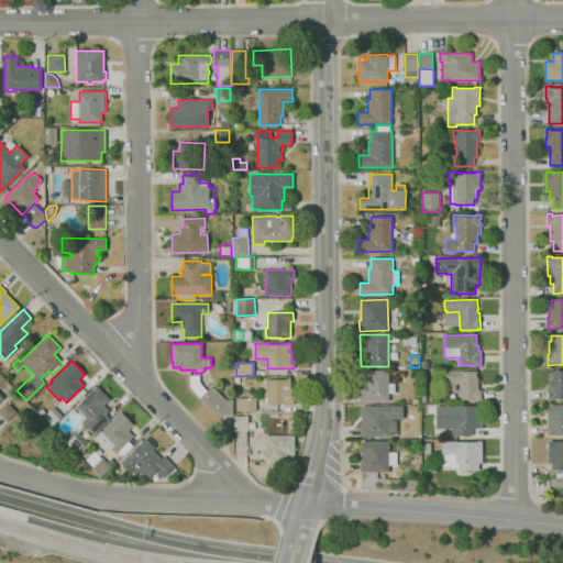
[(389,401),(360,401),(360,390),(361,390),(361,381),(360,381),(360,371),(388,371),(388,383),(395,383),(395,394),(388,394),(389,401)]
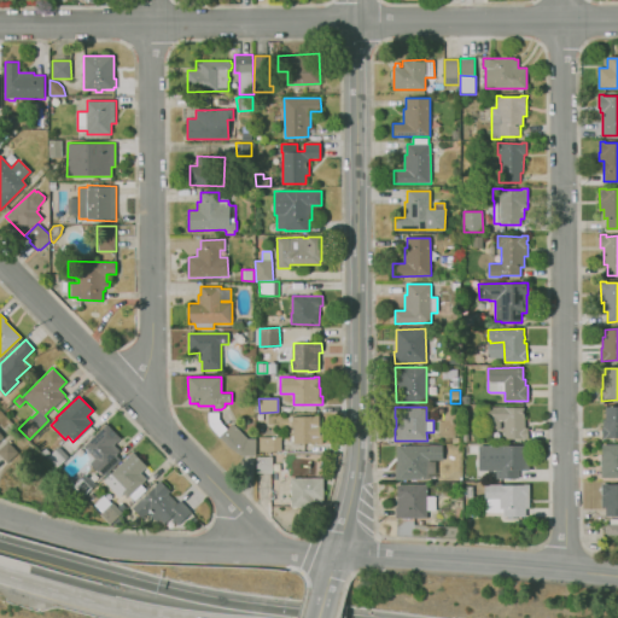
[(505,439),(503,421),(500,421),(500,429),(488,429),(488,420),(489,420),(488,407),(506,407),(506,408),(525,407),(525,409),(524,409),(524,417),(525,417),(525,427),(528,427),(529,438),(505,439)]
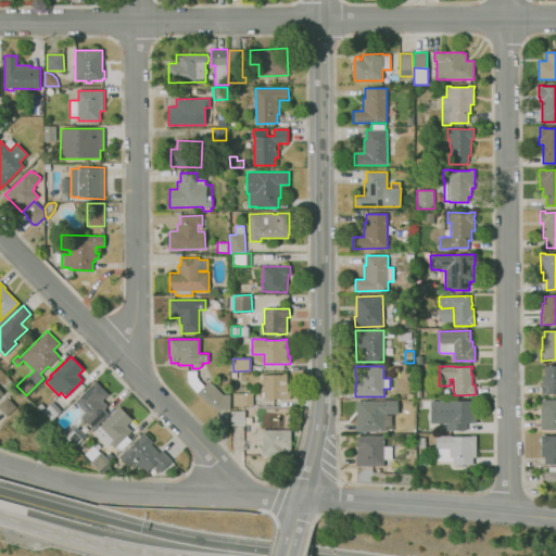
[(544,395),(541,395),(541,383),(542,383),(542,377),(545,377),(545,366),(555,366),(555,394),(544,394),(544,395)]
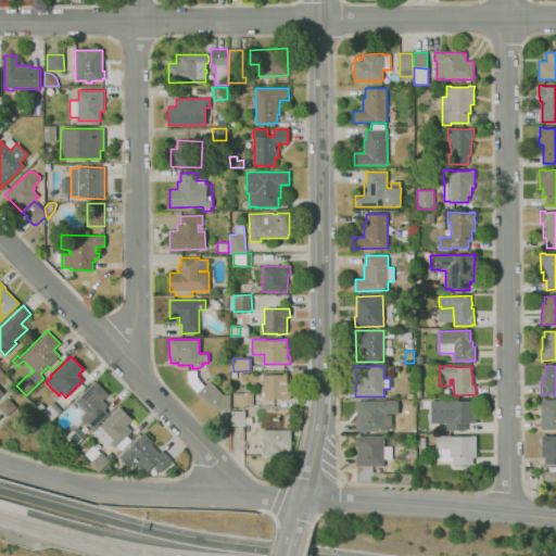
[(230,411),(216,409),(206,402),(197,392),(190,386),(187,381),(187,376),(187,370),(197,371),(197,377),(200,381),(204,386),(209,381),(222,394),(229,394),(230,411)]
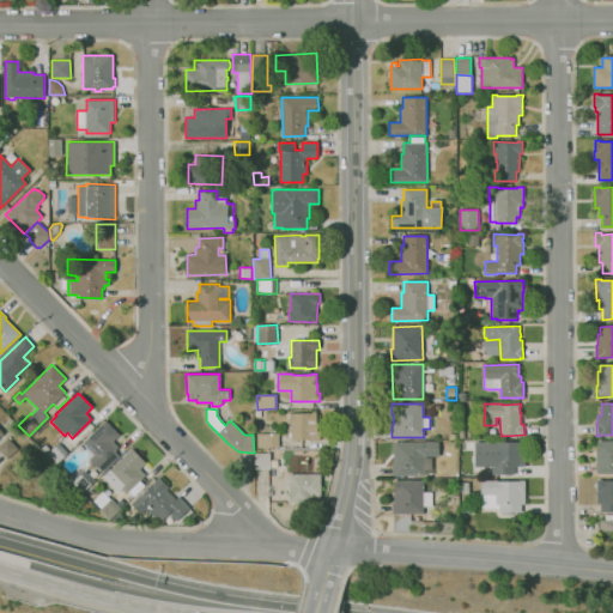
[(320,441),(291,439),(291,424),(290,424),(290,418),(287,418),(287,413),(290,413),(310,413),(310,412),(316,412),(316,424),(317,424),(317,430),(320,430),(320,441)]
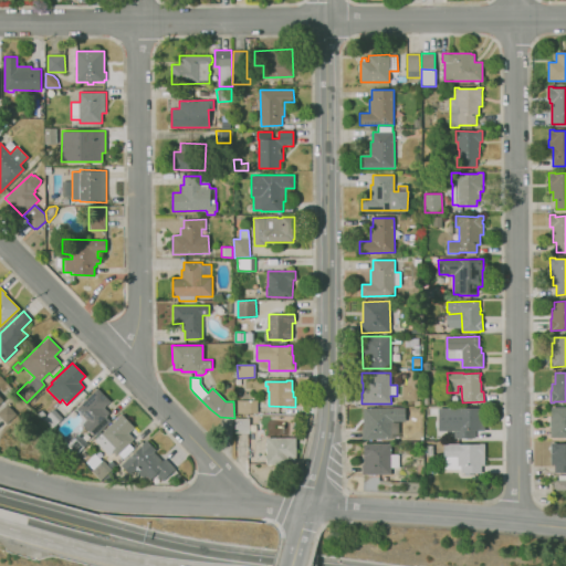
[(90,432),(82,423),(86,419),(76,408),(97,388),(109,401),(104,407),(109,413),(106,417),(111,421),(100,431),(95,427),(90,432)]
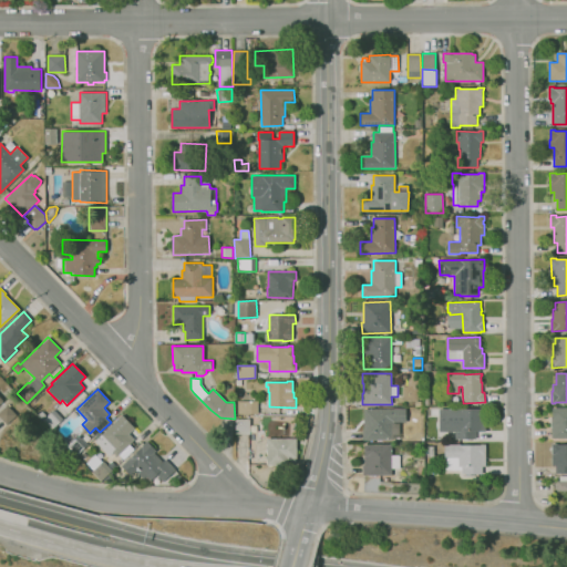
[(237,414),(237,401),(257,400),(257,413),(237,414)]
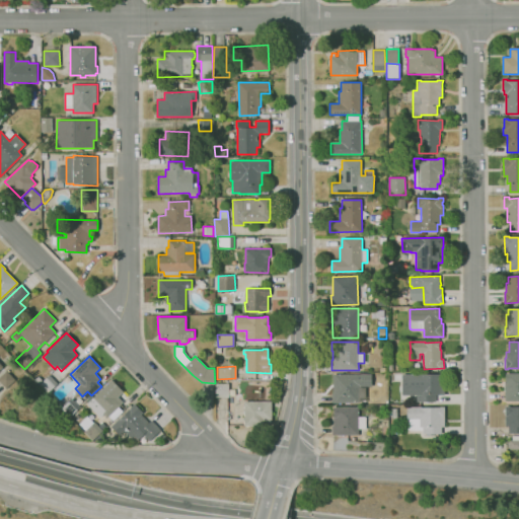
[(5,388),(0,383),(0,375),(6,370),(14,379),(5,388)]
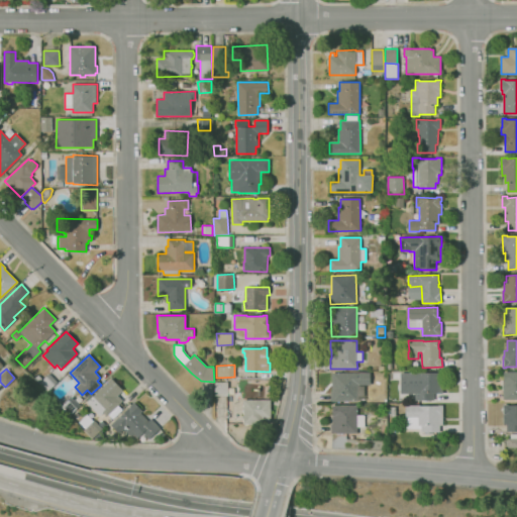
[(516,400),(503,400),(503,372),(516,372),(516,400)]
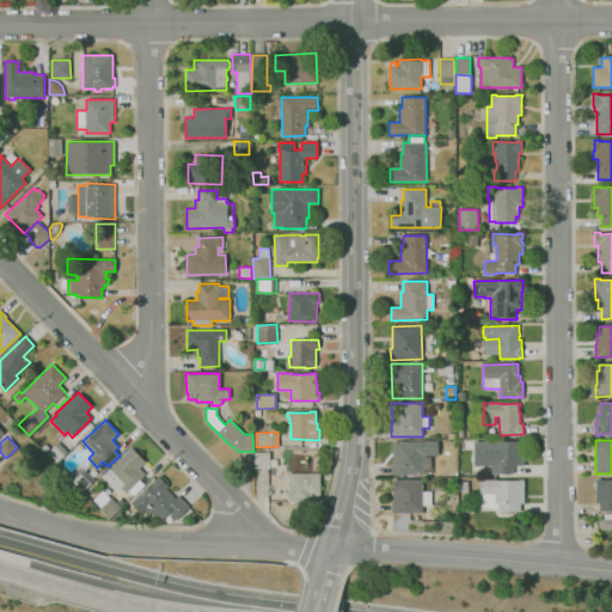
[(422,475),(392,475),(392,463),(393,463),(393,441),(439,441),(439,456),(432,456),(432,473),(422,473),(422,475)]
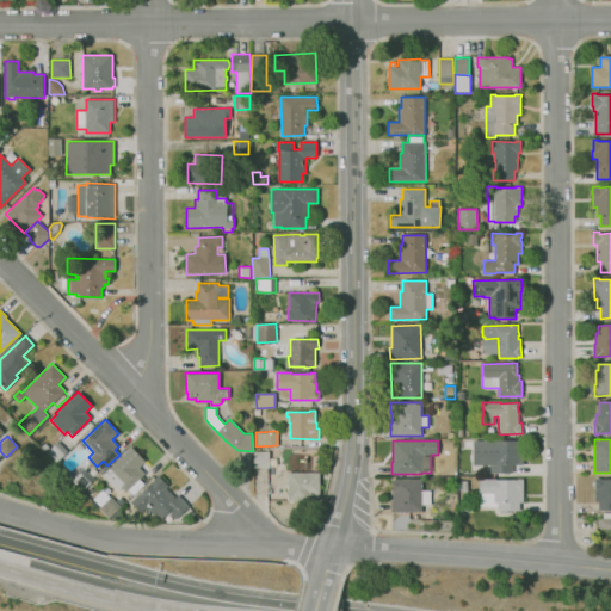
[(491,474),(491,466),(474,466),(474,440),(523,440),(523,464),(512,464),(513,473),(491,474)]
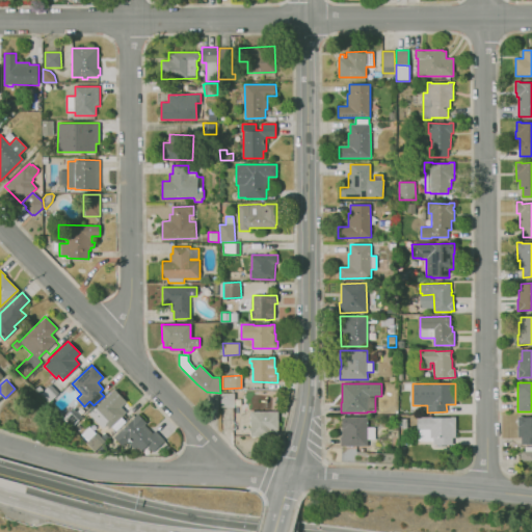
[(48,403),(40,394),(50,384),(58,393),(48,403)]
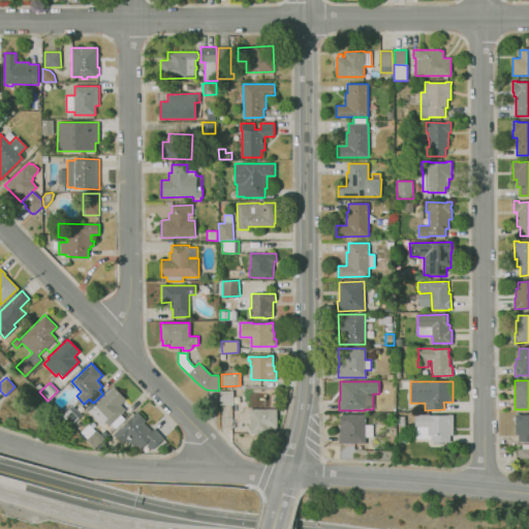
[(38,392),(34,387),(38,383),(42,387),(38,392)]
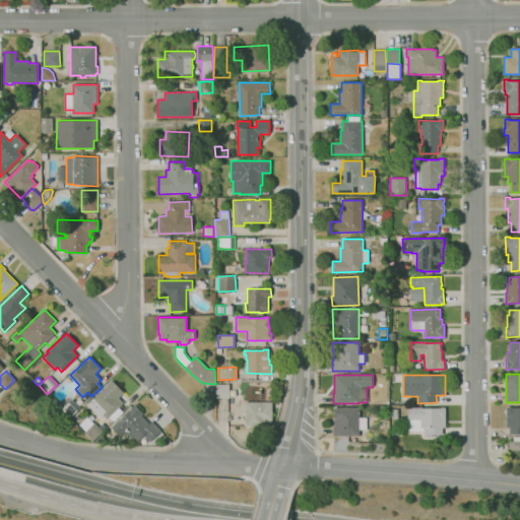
[(107,418),(103,414),(100,418),(86,404),(112,380),(124,392),(118,398),(123,403),(107,418)]
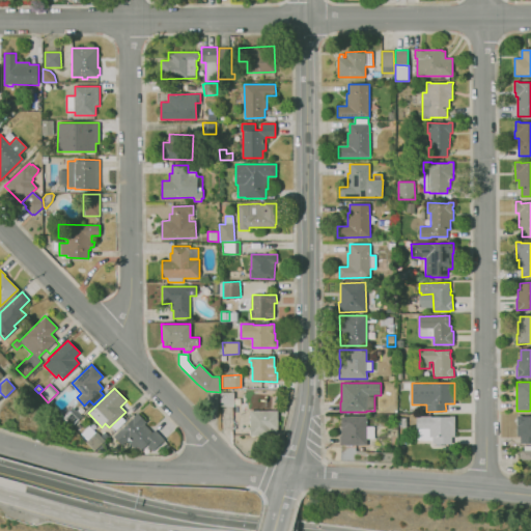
[(12,402),(8,398),(18,389),(22,392),(12,402)]
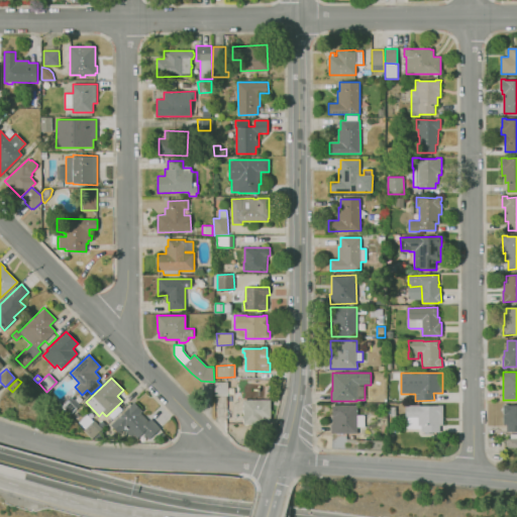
[(228,396),(214,396),(214,382),(228,382),(228,396)]
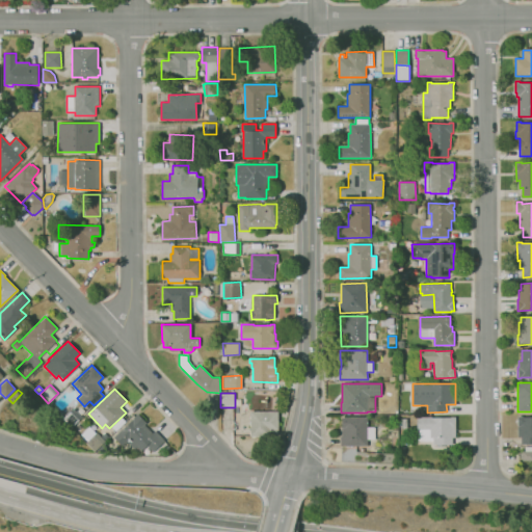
[(71,428),(62,419),(74,408),(77,411),(76,411),(81,417),(81,416),(82,417),(71,428)]
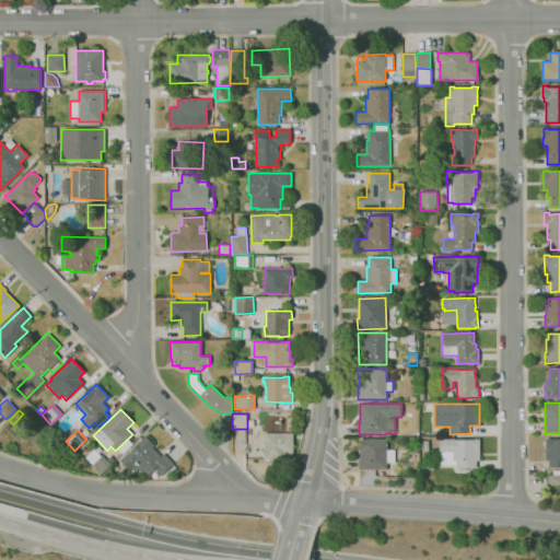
[(292,461),(287,461),(287,453),(283,453),(283,459),(282,459),(282,461),(275,461),(275,459),(273,459),(270,459),(268,459),(268,461),(264,461),(264,459),(263,459),(263,457),(263,455),(263,452),(263,451),(263,448),(261,448),(261,443),(263,443),(263,441),(261,441),(261,438),(263,438),(263,433),(292,432),(292,452),(292,461)]
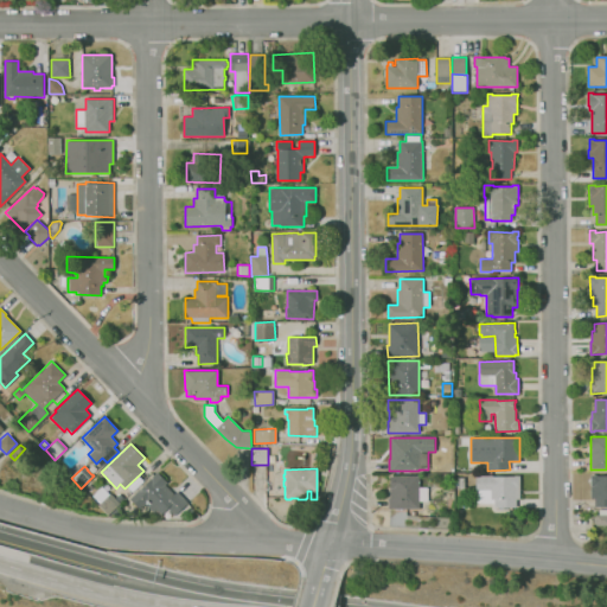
[(179,521),(167,509),(160,515),(157,510),(149,517),(140,508),(139,509),(129,499),(158,472),(167,481),(164,485),(173,494),(177,491),(192,508),(179,521)]
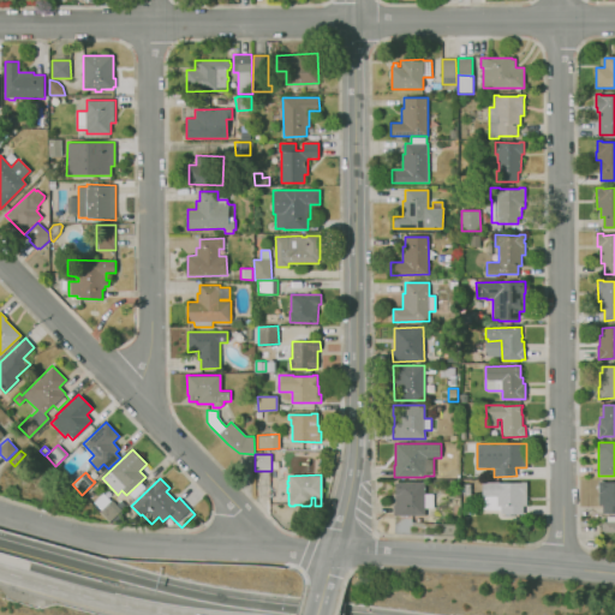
[(614,513),(603,514),(602,506),(598,506),(598,481),(604,481),(604,482),(614,482),(614,513)]
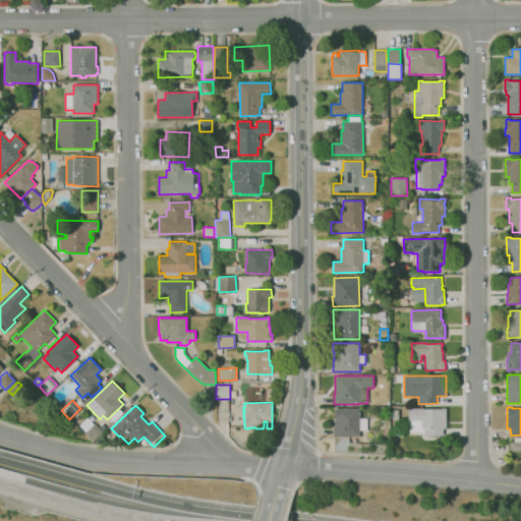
[(359,437),(340,436),(340,437),(334,437),(334,426),(335,426),(335,408),(360,408),(359,437)]
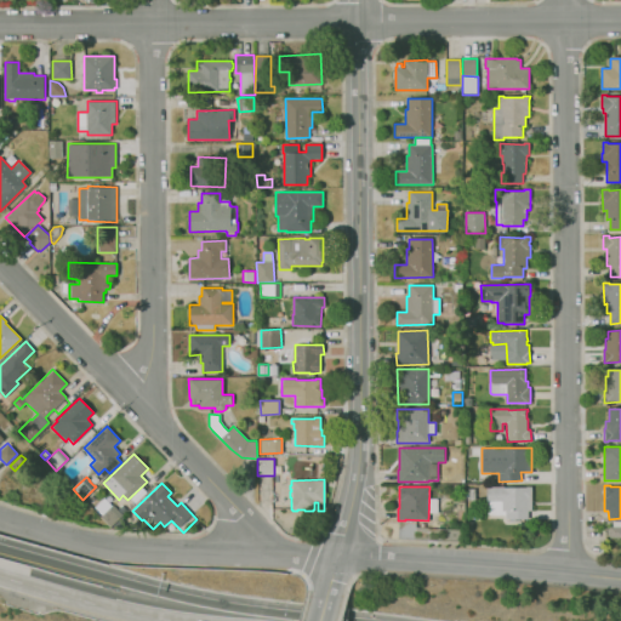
[(529,519),(505,519),(505,514),(497,514),(497,510),(486,510),(486,486),(505,486),(505,488),(527,488),(527,486),(533,486),(533,511),(529,511),(529,519)]
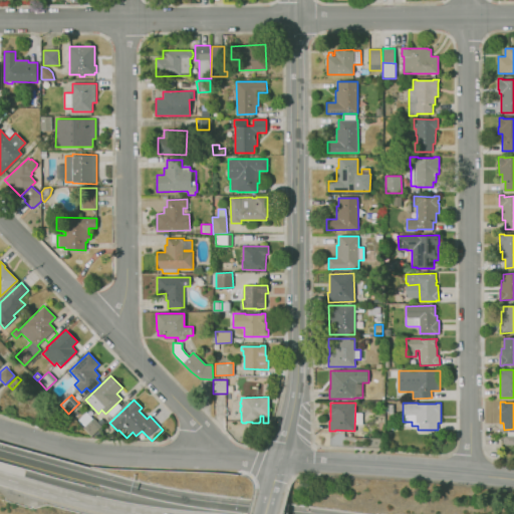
[(90,436),(82,428),(84,426),(78,419),(85,412),(92,419),(92,418),(100,427),(90,436)]
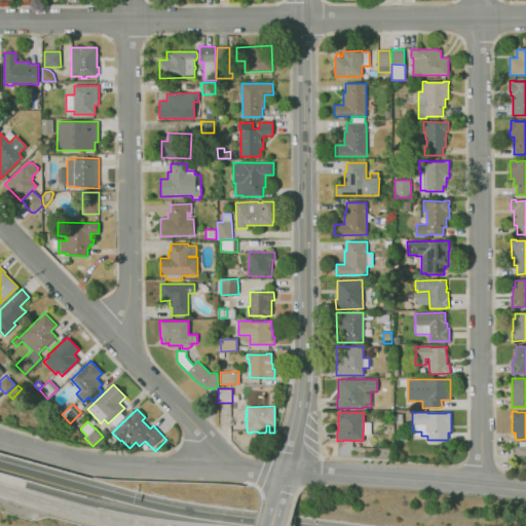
[(525,455),(517,455),(517,454),(514,454),(514,447),(517,447),(517,446),(525,446),(525,455)]
